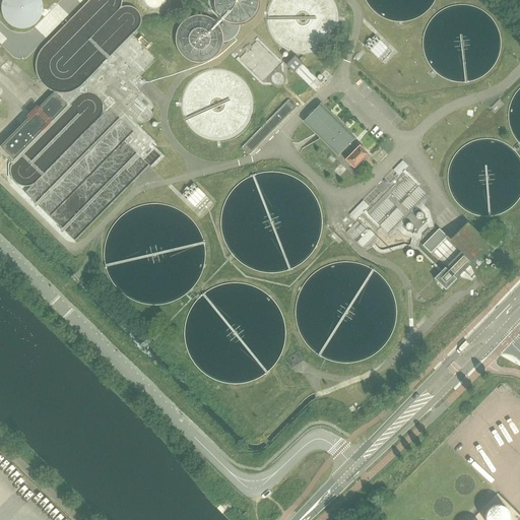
[(2,0),(1,5),(1,8),(2,12),(2,14),(3,17),(5,20),(7,22),(9,24),(12,25),(14,26),(18,27),(20,28),(23,28),(26,27),(29,27),(31,26),(35,24),(36,22),(39,20),(40,17),(41,15),(42,13),(43,10),(43,7),(43,5),(42,2),(41,0),(2,0)]
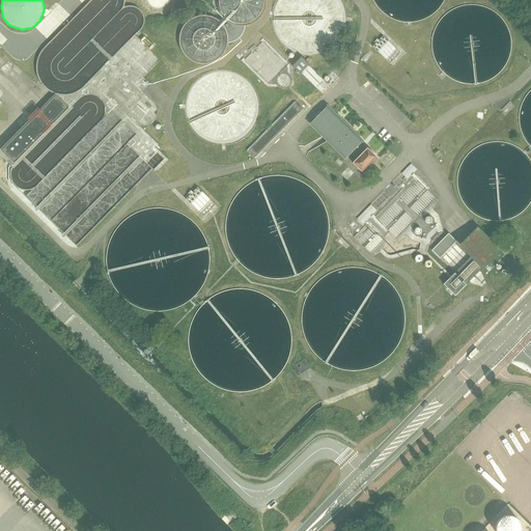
[(227,40),(229,40),(231,40),(233,39),(235,38),(236,37),(239,35),(240,34),(241,32),(242,30),(242,28),(243,26),(239,26),(235,25),(233,25),(231,24),(230,23),(228,22),(225,21),(223,18),(219,21),(220,22),(221,24),(222,25),(223,27),(224,27),(225,29),(225,31),(227,34),(227,35),(227,37),(227,39),(227,40)]
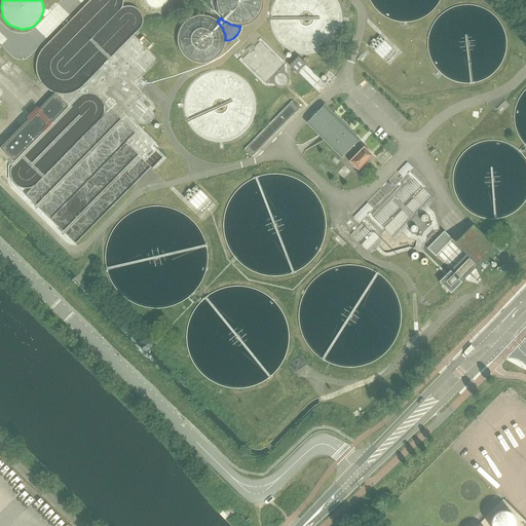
[(377,37),(367,48),(380,61),(385,66),(397,54),(377,37)]
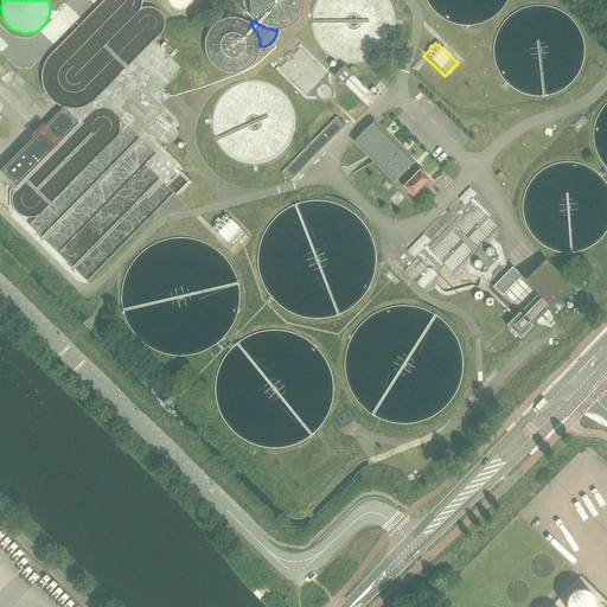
[(352,65),(349,69),(344,64),(333,76),(338,81),(337,82),(340,85),(342,84),(343,84),(344,83),(360,100),(369,108),(388,89),(379,81),(369,91),(358,81),(352,75),(353,74),(352,72),(356,69),(352,65)]
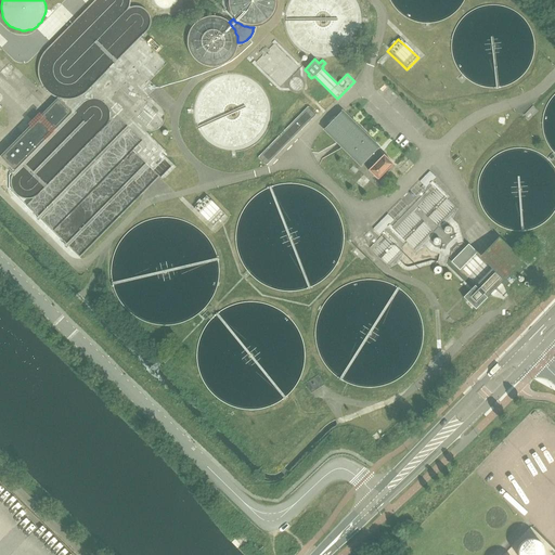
[(72,113),(57,99),(0,156),(15,170),(72,113)]
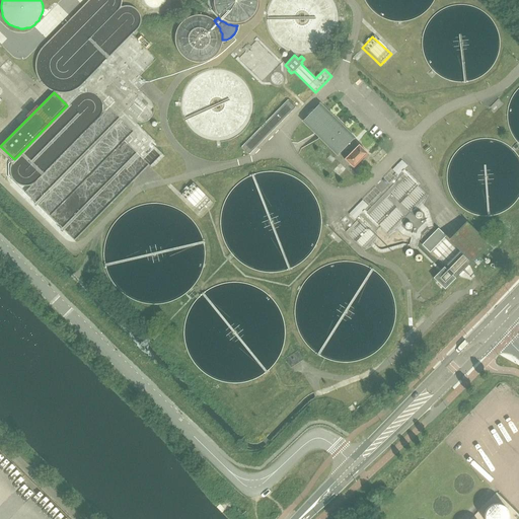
[(295,107),(287,99),(241,147),(249,154),(292,110),(295,107)]
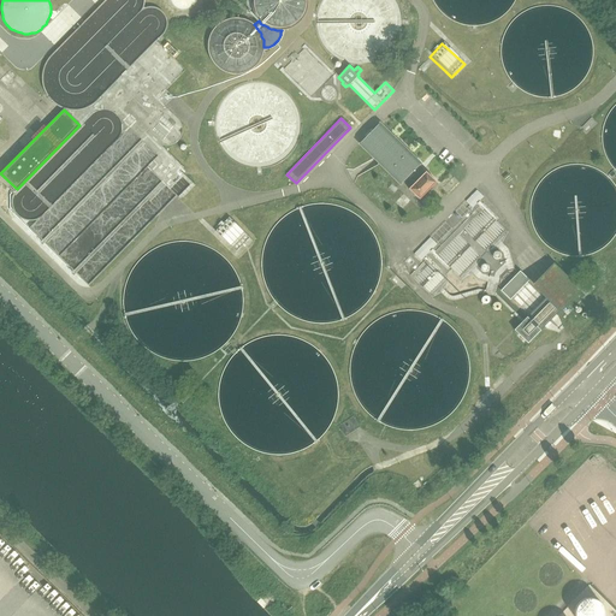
[(413,184),(408,189),(419,199),(433,184),(436,182),(426,171),(425,172),(418,165),(420,163),(380,124),(360,144),(373,158),(379,164),(400,184),(406,178),(413,184)]
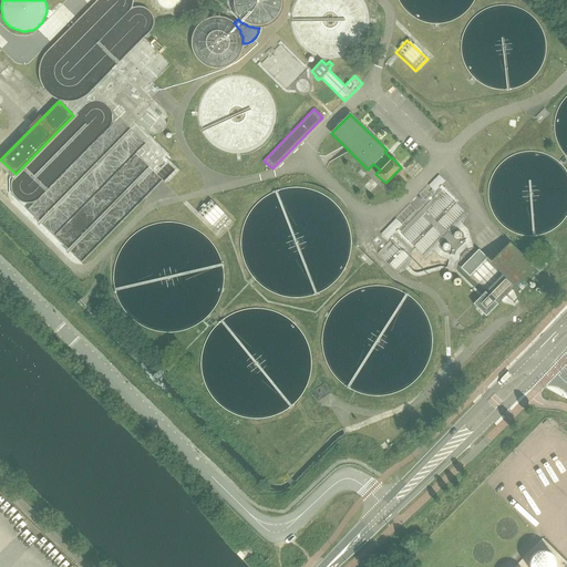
[(432,182),(429,185),(435,192),(445,181),(439,175),(432,182)]
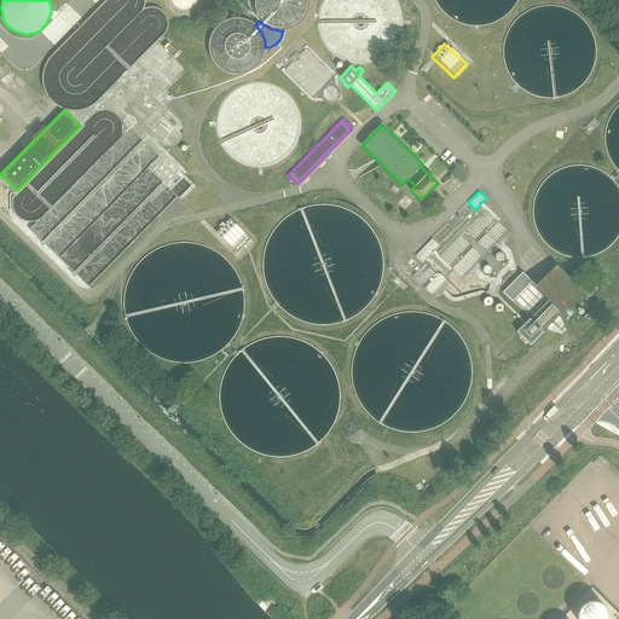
[(444,247),(411,278),(434,300),(440,295),(447,301),(455,302),(466,300),(480,295),(495,296),(497,285),(502,277),(508,272),(516,270),(510,249),(504,244),(508,231),(499,223),(499,218),(485,200),(475,210),(467,203),(433,237),(444,247)]
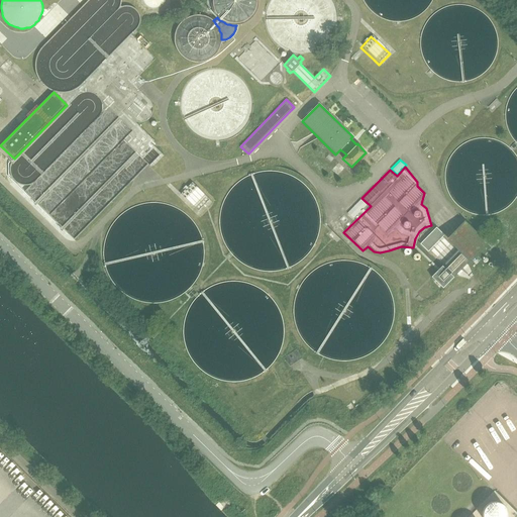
[(360,199),(347,213),(353,219),(355,216),(357,218),(358,217),(356,215),(360,211),(363,213),(365,211),(363,209),(367,205),(360,199)]
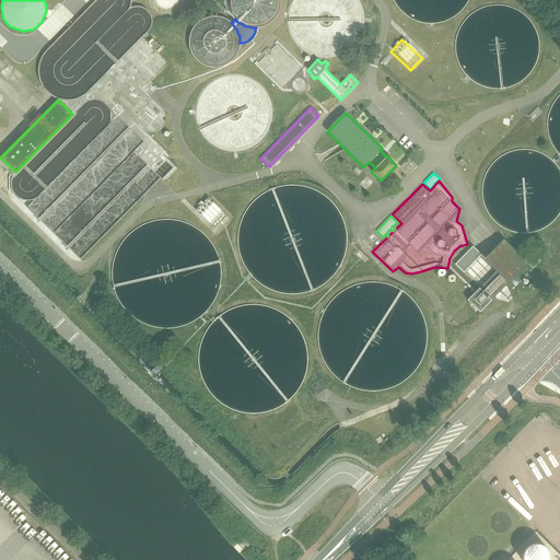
[(513,280),(526,266),(501,242),(487,255),(513,280)]
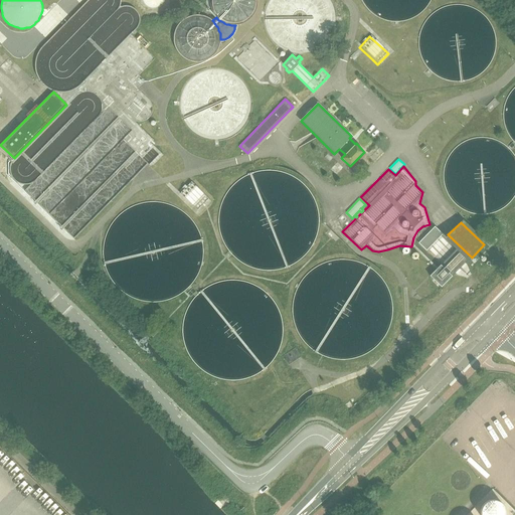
[(458,249),(435,226),(418,242),(441,265),(436,270),(430,276),(442,287),(452,276),(465,263),(468,260),(458,249)]
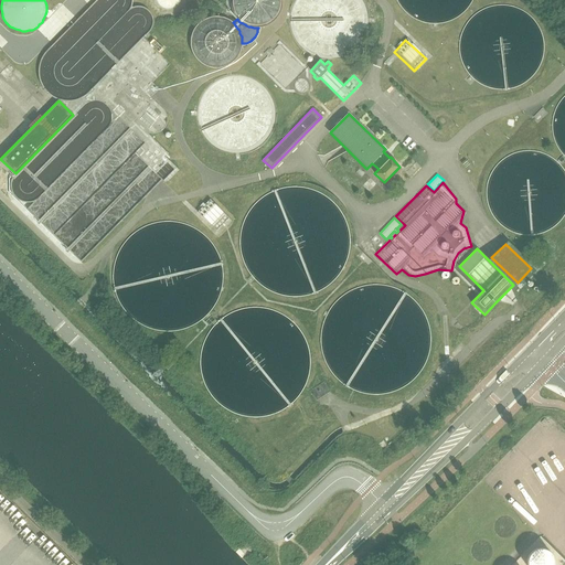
[(168,359),(162,364),(168,370),(173,364),(168,359)]
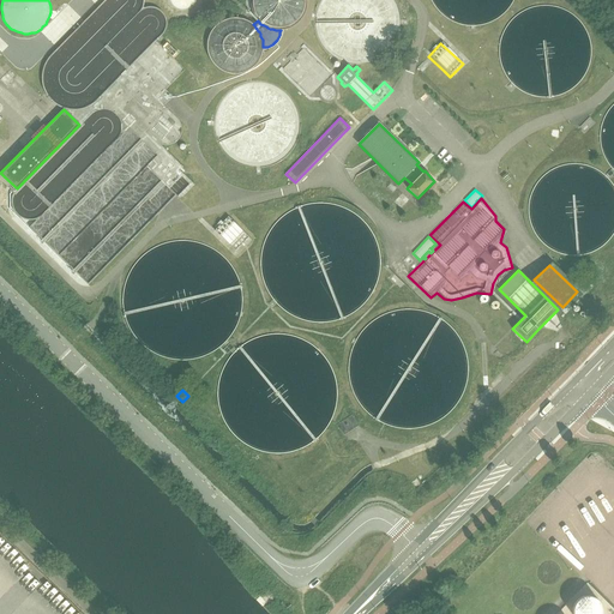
[(343,435),(360,425),(353,415),(336,426),(343,435)]
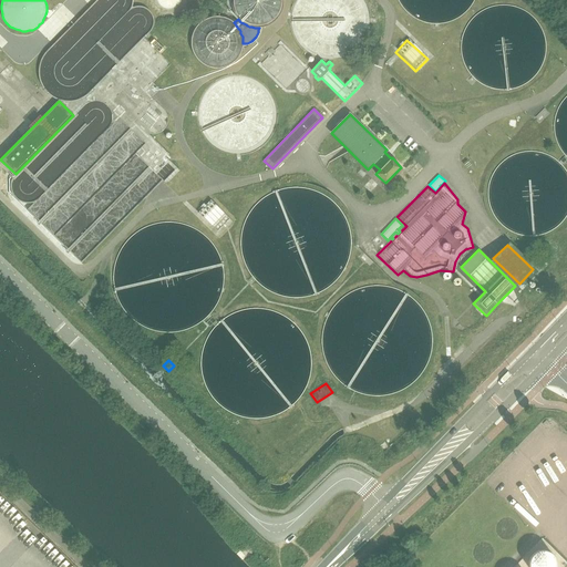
[(542,550),(536,552),(531,556),(528,560),(528,565),(528,566),(554,566),(555,564),(554,558),(552,555),(547,553),(542,550)]
